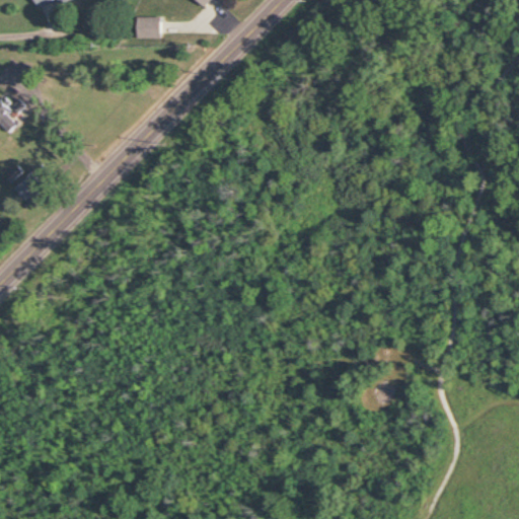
[(199,0),(208,8),(215,0),(199,0)]
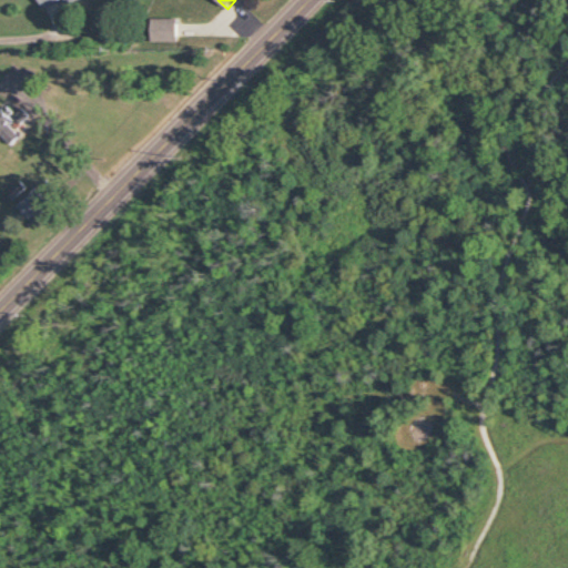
[(150,18),(150,41),(176,41),(176,18),(150,18)]
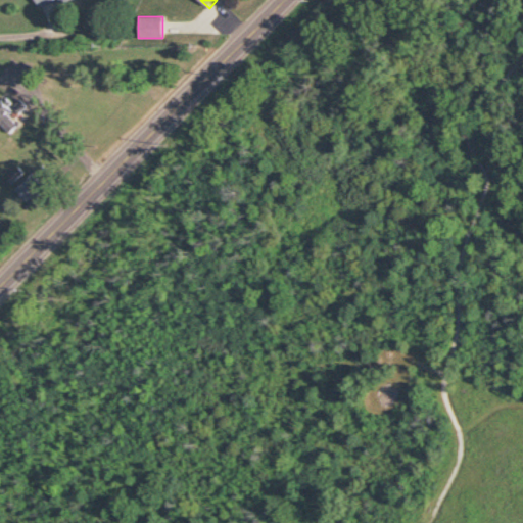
[(11,133),(19,125),(12,119),(26,104),(20,99),(14,106),(5,97),(0,102),(0,124),(1,123),(11,133)]
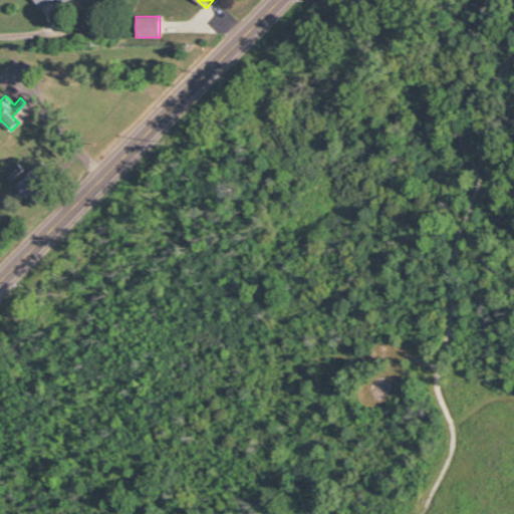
[(4,175),(10,180),(22,167),(16,162),(4,175)]
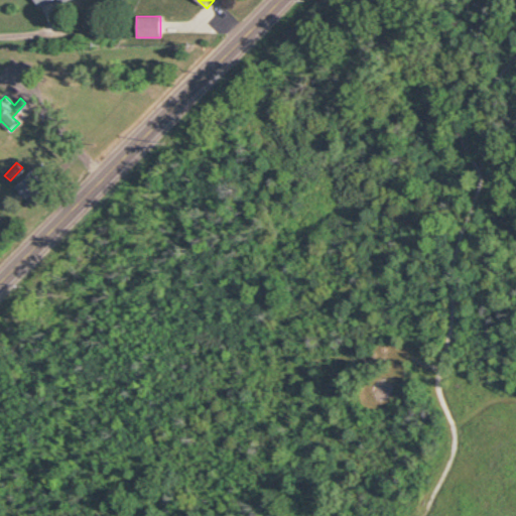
[(27,199),(43,181),(30,169),(14,186),(27,199)]
